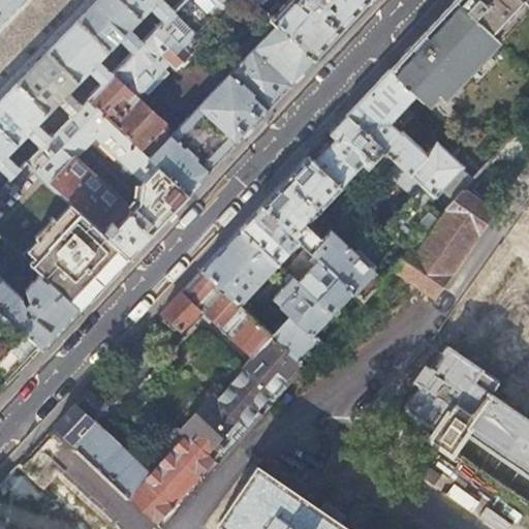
[(0,0),(0,24),(23,0),(0,0)]
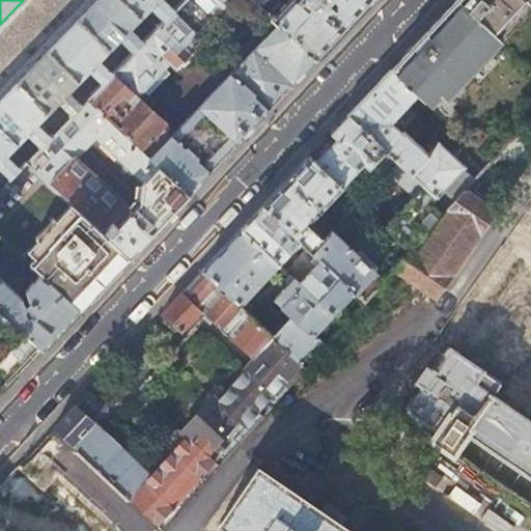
[(95,0),(48,50),(0,99),(0,168),(9,177),(19,168),(6,155),(28,133),(40,145),(50,136),(37,123),(59,101),(72,114),(80,105),(67,92),(88,71),(102,83),(111,74),(99,60),(120,38),(133,51),(142,42),(130,28),(150,7),(163,20),(172,10),(162,0),(95,0)]
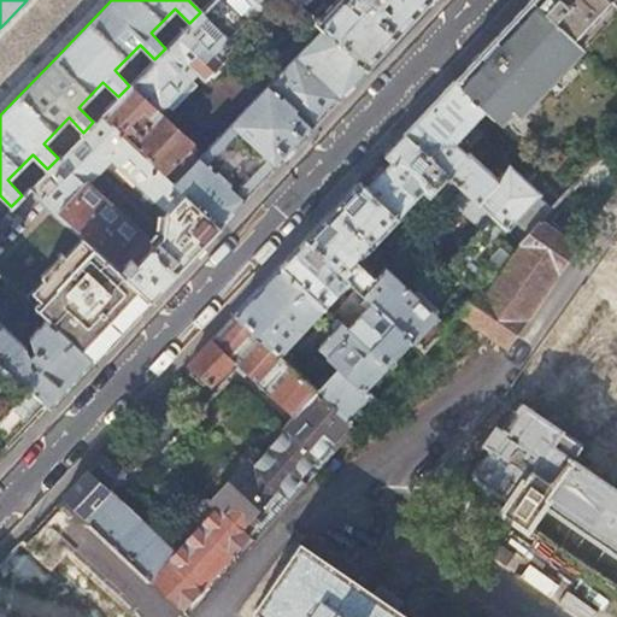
[(265,0),(211,0),(200,12),(189,23),(165,48),(154,59),(150,64),(144,70),(129,86),(118,97),(101,115),(219,225),(253,189),(282,158),(293,146),(335,101),(368,68),(323,27),(282,70),(278,65),(263,82),(266,86),(192,164),(181,153),(191,144),(162,113),(158,111),(164,104),(165,104),(172,110),(197,84),(189,78),(195,72),(205,81),(223,62),(218,58),(224,52),(231,59),(240,51),(228,39),(265,0)]
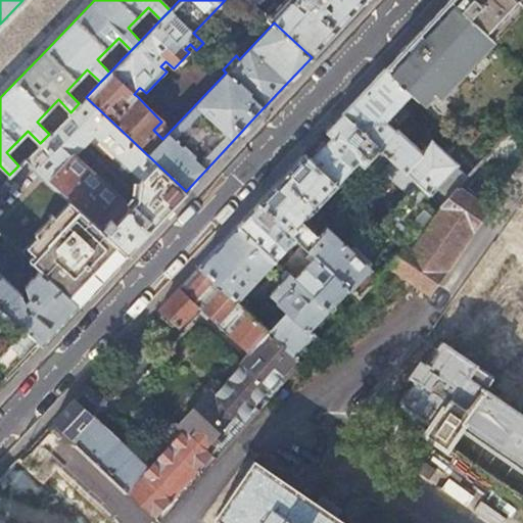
[(283,0),(268,17),(274,22),(312,57),(317,51),(365,0),(249,0),(255,5),(259,0),(283,0)]
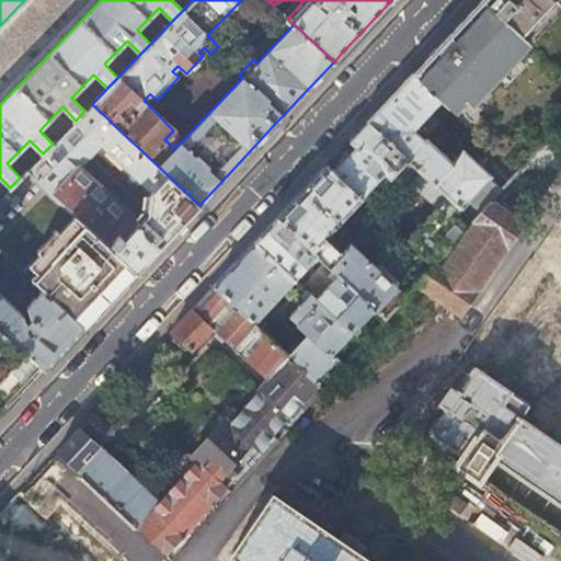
[(556,2),(552,0),(481,0),(432,53),(420,65),(412,73),(441,101),(454,113),(556,2)]
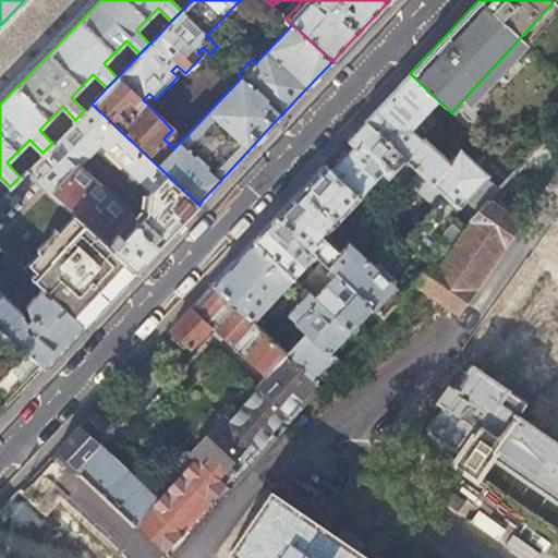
[(130,63),(135,58),(130,52),(124,58),(130,63)]
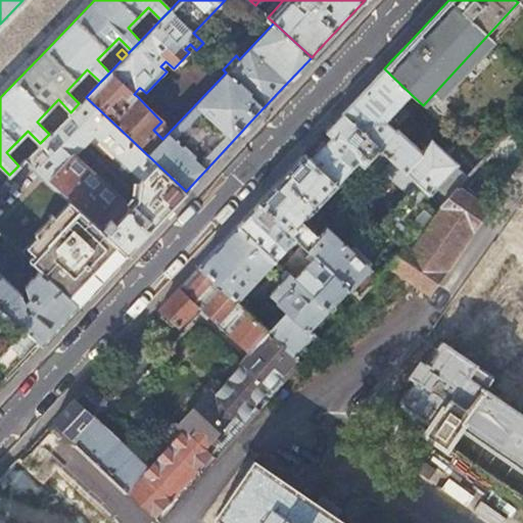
[(411,94),(384,68),(381,73),(363,91),(347,108),(342,113),(435,201),(463,171),(430,140),(418,152),(385,121),(411,94)]
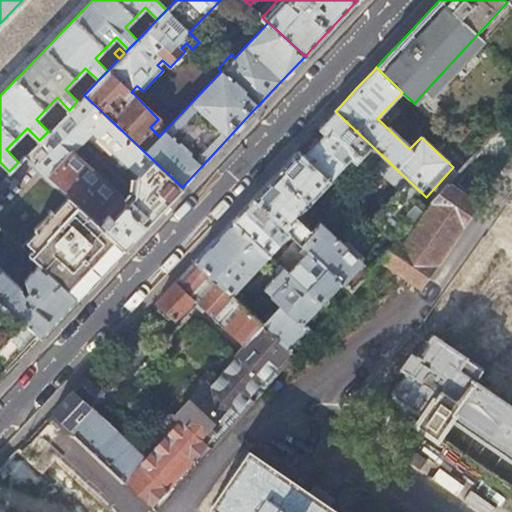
[(84,95),(77,101),(69,110),(48,131),(39,140),(36,143),(31,149),(24,155),(124,248),(136,235),(152,218),(182,187),(84,95)]
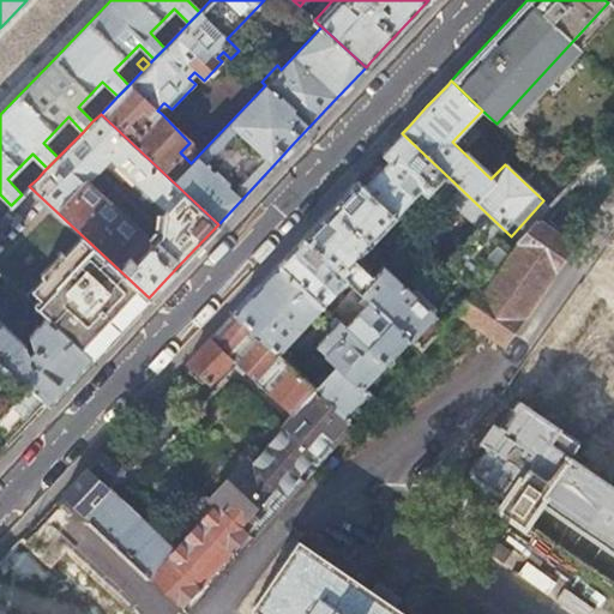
[(356,181),(359,184),(393,216),(404,227),(440,188),(474,221),(457,236),(462,242),(443,263),(473,290),(516,241),(511,236),(402,133),(392,143),(383,154),(356,181)]
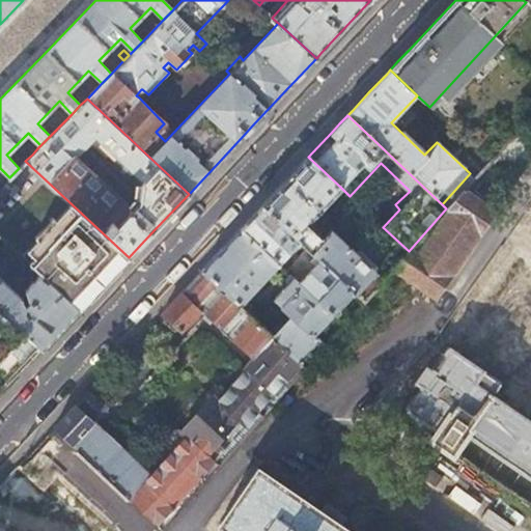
[(32,155),(37,148),(32,144),(27,149),(32,155)]
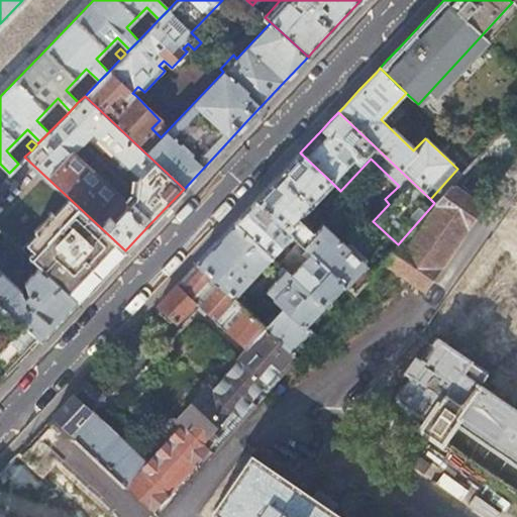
[(299,216),(331,182),(302,154),(300,152),(295,159),(286,169),(260,196),(234,223),(321,305),(342,283),(353,293),(369,277),(362,271),(367,266),(365,263),(367,259),(349,242),(344,244),(321,222),(314,230),(299,216)]
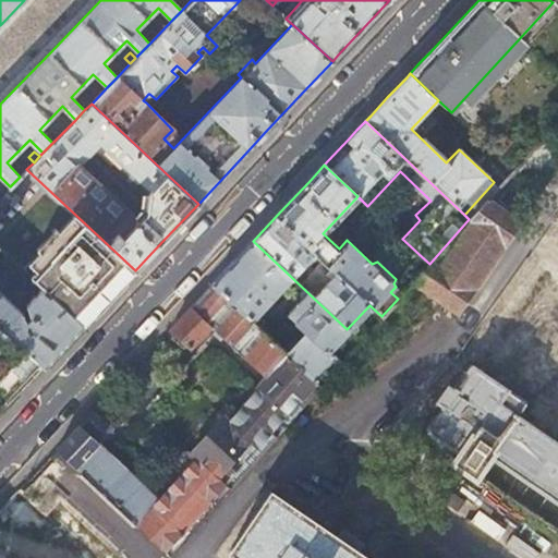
[(135,270),(26,169),(20,177),(10,186),(0,196),(0,249),(44,289),(83,326),(118,290),(128,279),(135,270)]
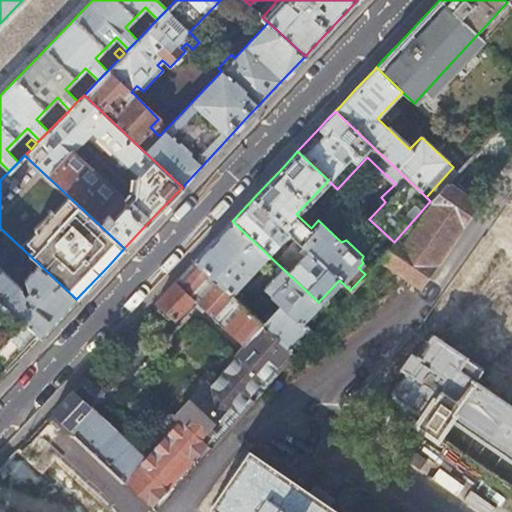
[(447,183),(430,201),(394,242),(379,259),(419,286),(476,204),(447,183)]
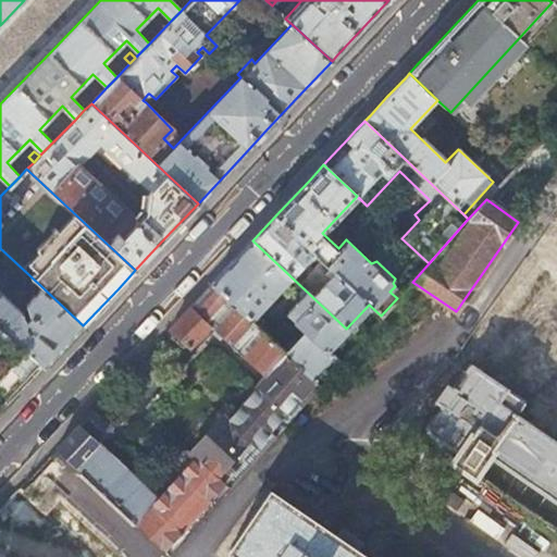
[(232,262),(212,283),(320,384),(338,362),(326,350),(346,329),(252,240),(232,262)]
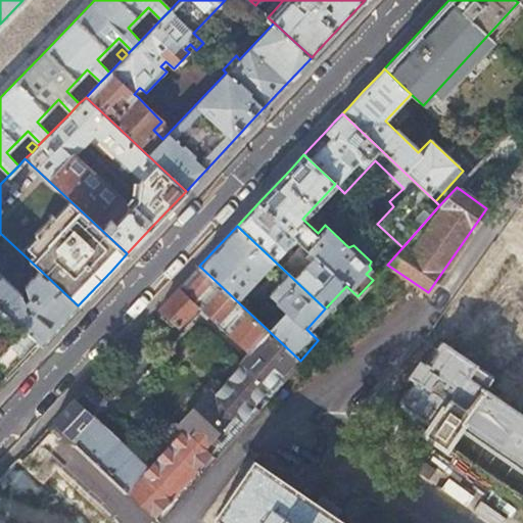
[(522,231),(444,345),(438,341),(425,361),(417,355),(403,374),(411,379),(394,402),(421,420),(413,431),(444,453),(458,434),(522,478),(522,408),(488,384),(492,378),(506,387),(522,362),(522,231)]
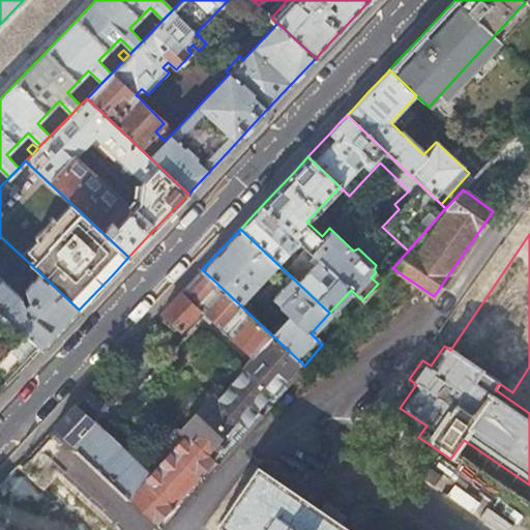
[(163,528),(304,365),(202,269),(158,316),(172,329),(175,326),(180,329),(199,310),(253,357),(226,388),(218,382),(214,382),(208,390),(208,392),(211,395),(181,429),(178,427),(176,427),(169,434),(169,438),(176,444),(154,469),(152,468),(146,470),(144,472),(96,428),(108,415),(107,406),(90,389),(55,427),(163,528)]
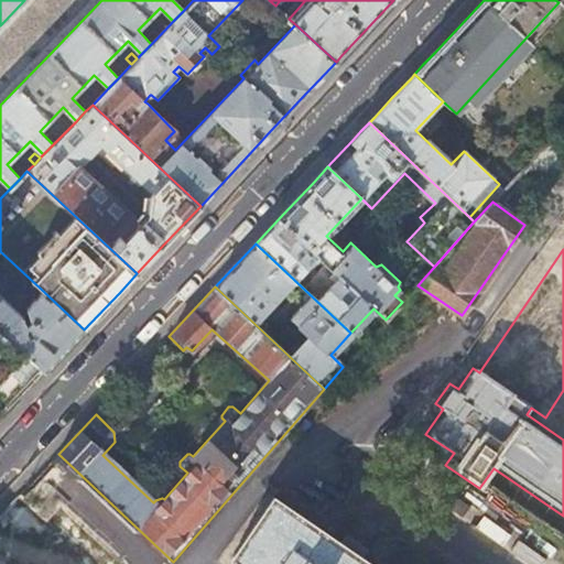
[(0,328),(46,370),(78,335),(84,329),(44,292),(21,316),(0,295),(0,328)]
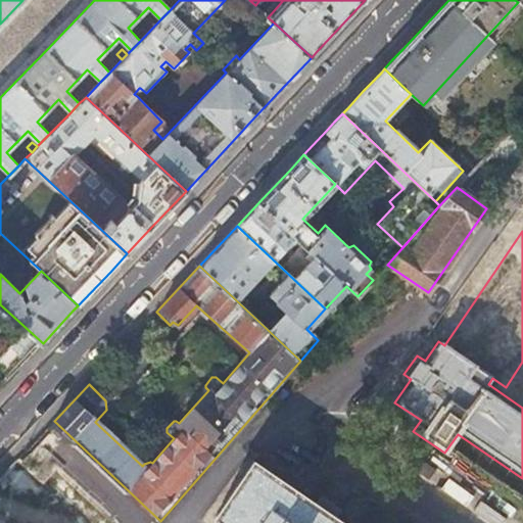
[(0,388),(25,363),(34,352),(43,343),(0,304),(0,388)]
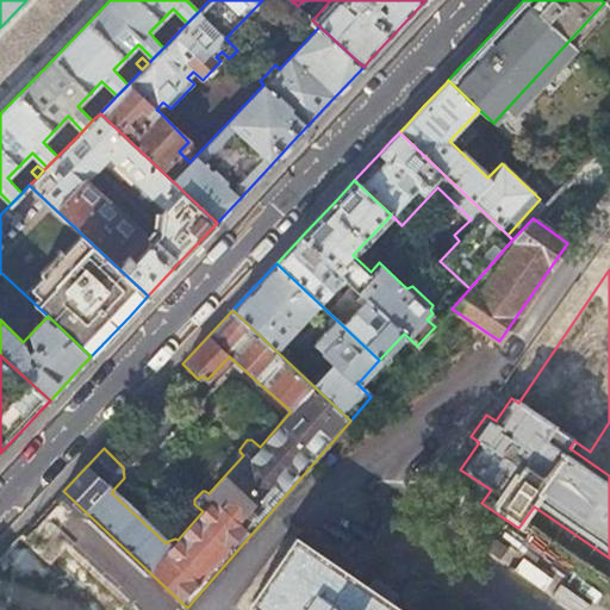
[(137,412),(160,436),(181,412),(159,390),(153,394),(137,412)]
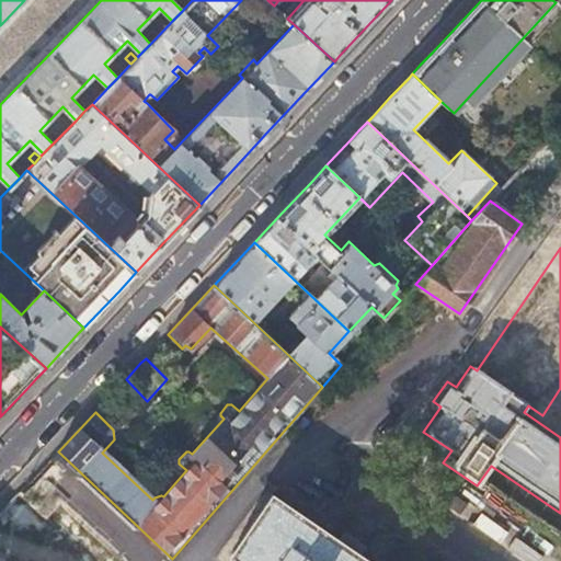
[(370,560),(264,489),(221,551),(236,560),(370,560)]
